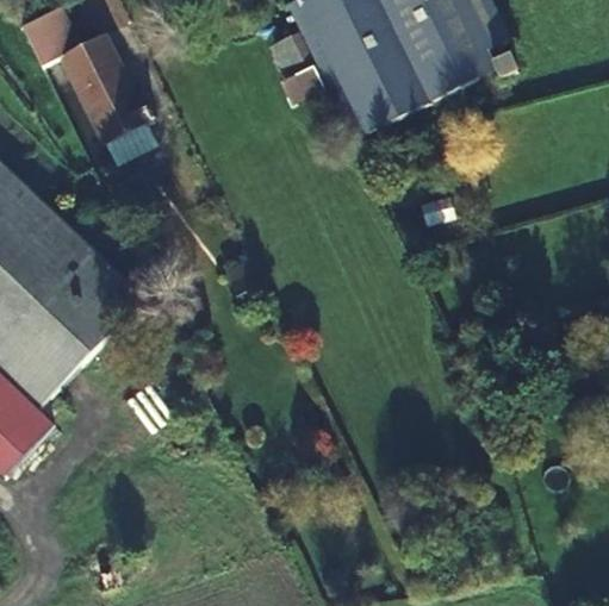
[(291,0),(286,2),(353,142),(503,63),(495,45),(514,36),(495,0),(291,0)]
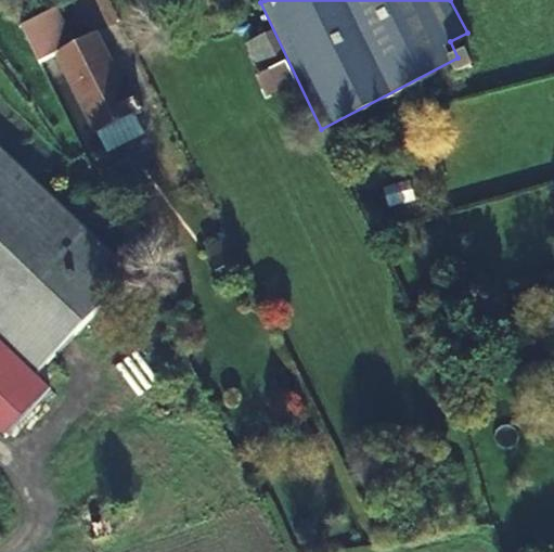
[(56,52),(106,151),(144,132),(134,112),(139,110),(127,86),(123,88),(94,31),(75,41),(56,5),(17,25),(37,62),(56,52)]
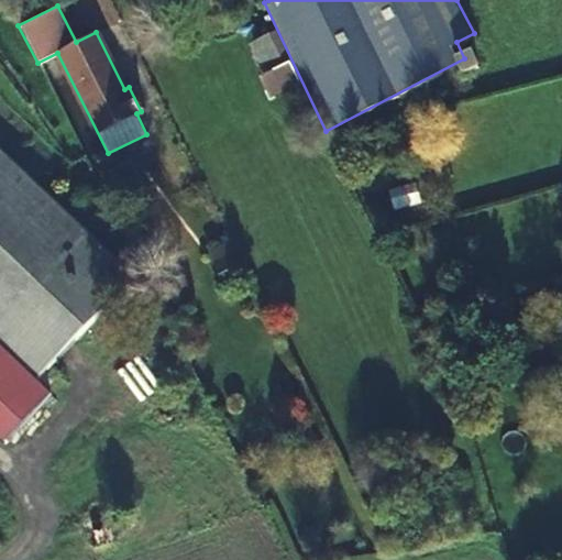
[(285,64),(270,31),(255,37),(271,70),(285,64)]
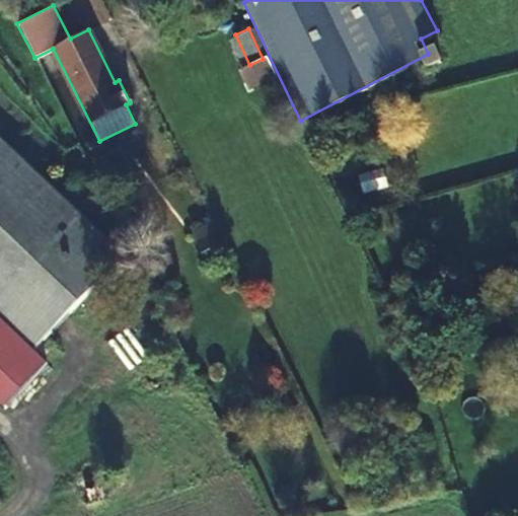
[(448,55),(442,43),(430,49),(436,61),(448,55)]
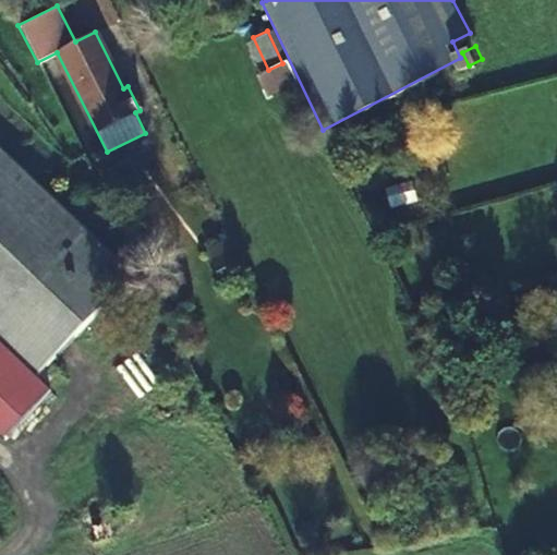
[(0,215),(7,221),(41,184),(39,181),(0,143),(0,215)]
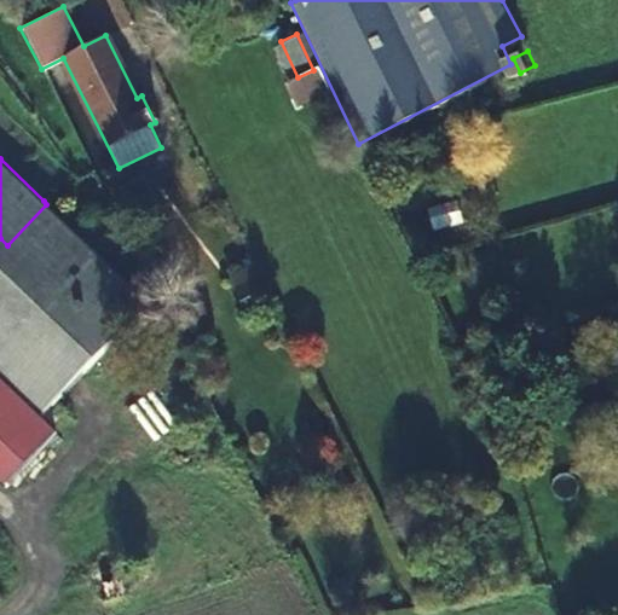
[(7,245),(0,238),(0,350),(97,250),(46,204),(7,245)]
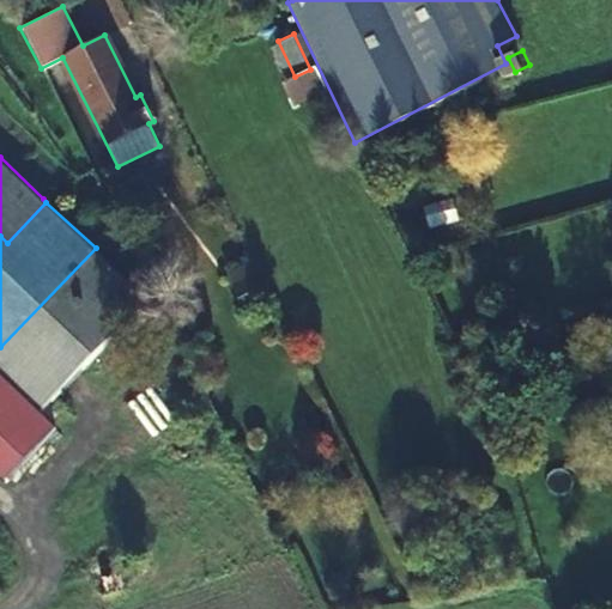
[(256,272),(250,260),(230,270),(235,282),(256,272)]
